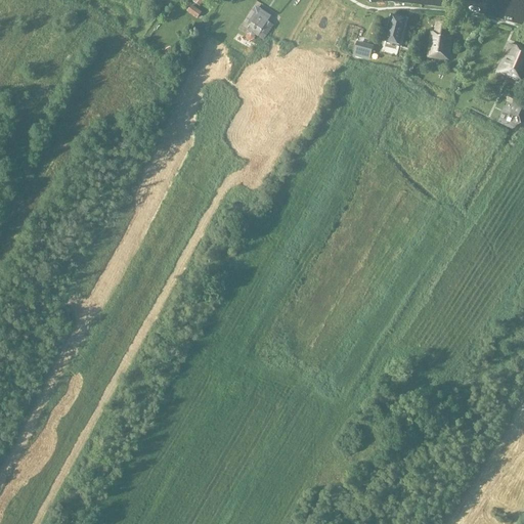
[(202,13),(191,6),(186,12),(197,20),(202,13)]
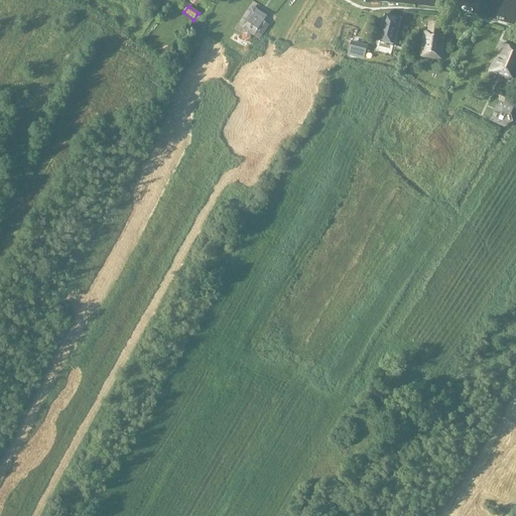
[(253,38),(253,37),(259,41),(270,25),(264,21),(267,16),(256,9),(243,30),(253,38)]
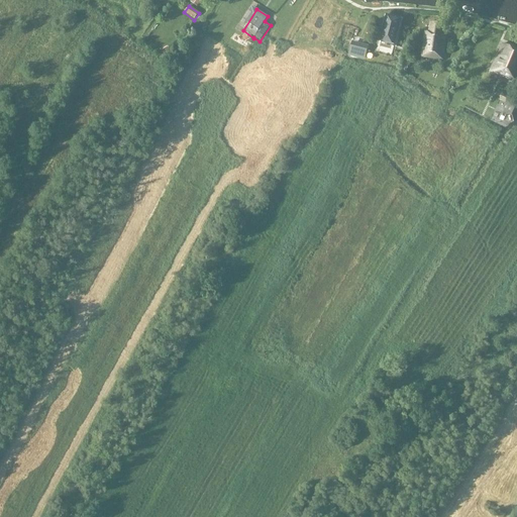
[(394,46),(400,20),(386,16),(379,42),(394,46)]
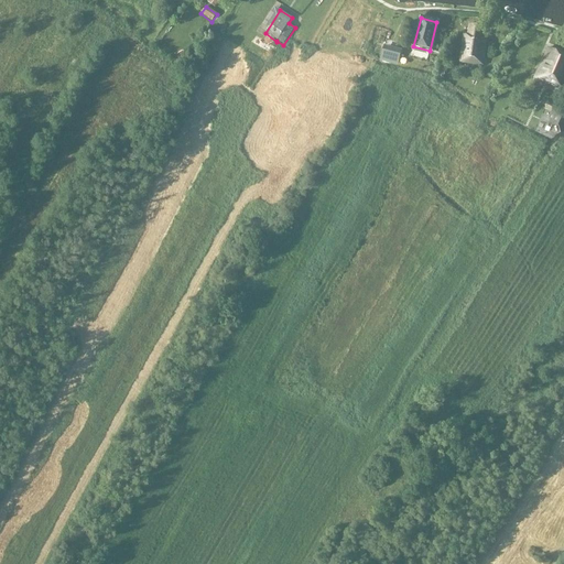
[(241,39),(247,30),(237,24),(232,33),(241,39)]
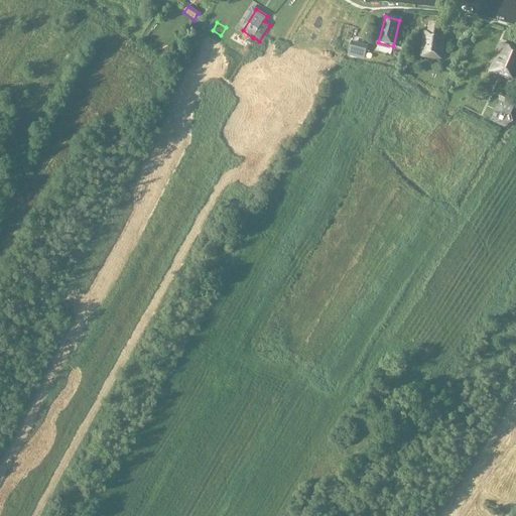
[(424,31),(420,55),(440,58),(444,34),(439,33),(440,23),(429,22),(428,31),(424,31)]
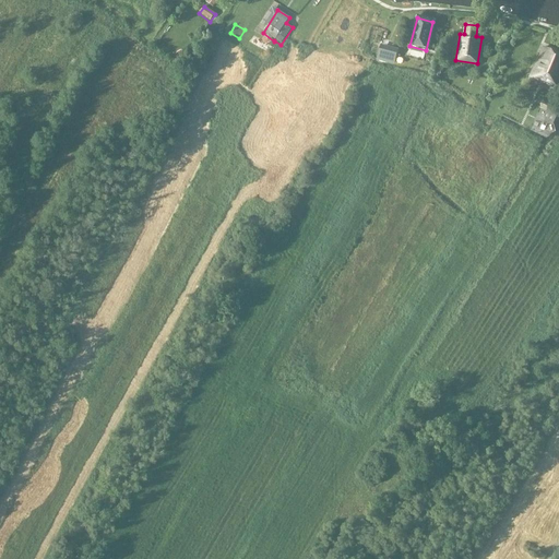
[(558,88),(558,55),(544,48),(531,79),(558,91),(558,88)]
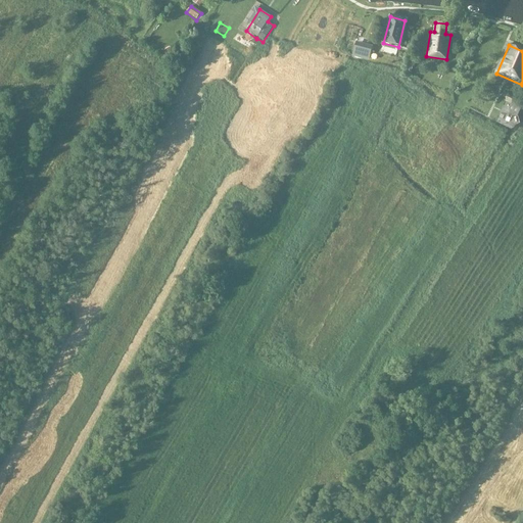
[(522,101),(503,93),(498,100),(511,105),(508,112),(517,116),(522,103),(522,101)]
